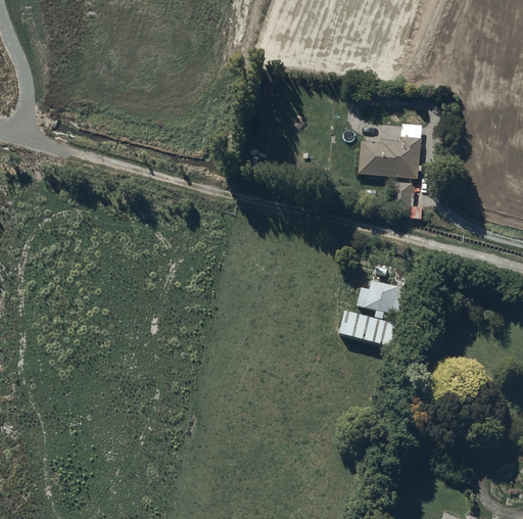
[(361,140),(358,174),(417,179),(418,171),(421,171),(422,160),(419,159),(422,125),(401,123),(400,140),(381,138),(380,142),(361,140)]
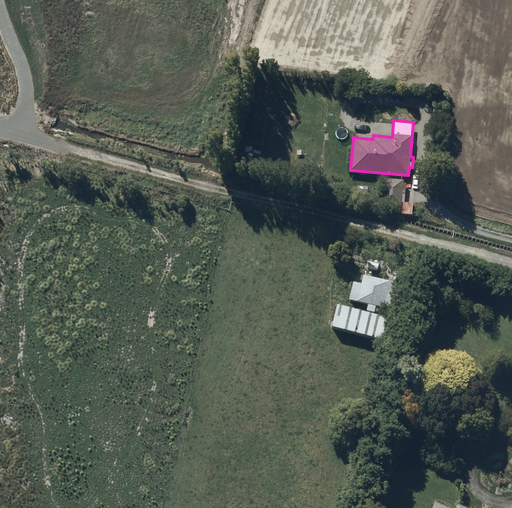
[(403,178),(384,176),(381,203),(401,205),(403,178)]
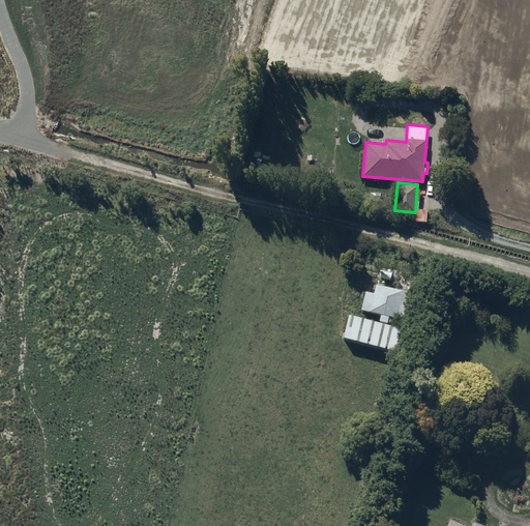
[(350,188),(336,186),(334,202),(348,204),(350,188)]
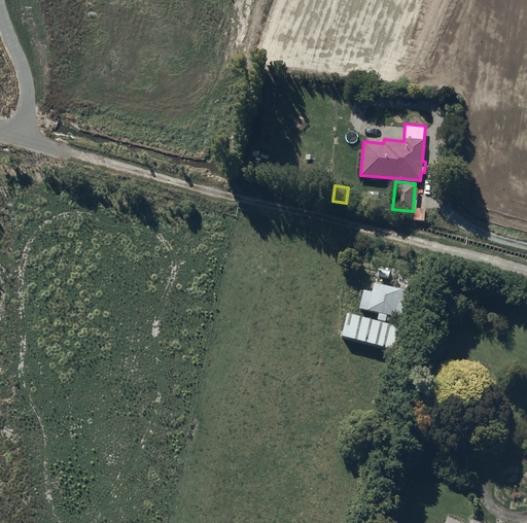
[(411,291),(375,282),(373,291),(363,289),(358,307),(379,312),(377,318),(385,320),(386,318),(388,319),(389,314),(405,317),(411,291)]
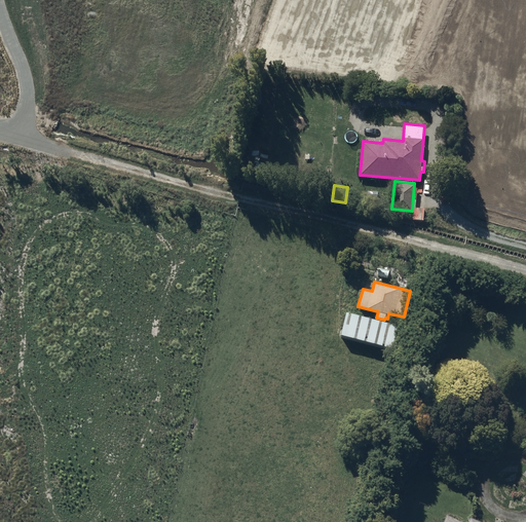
[(398,328),(346,314),(340,337),(392,350),(393,346),(401,348),(407,328),(398,325),(398,328)]
